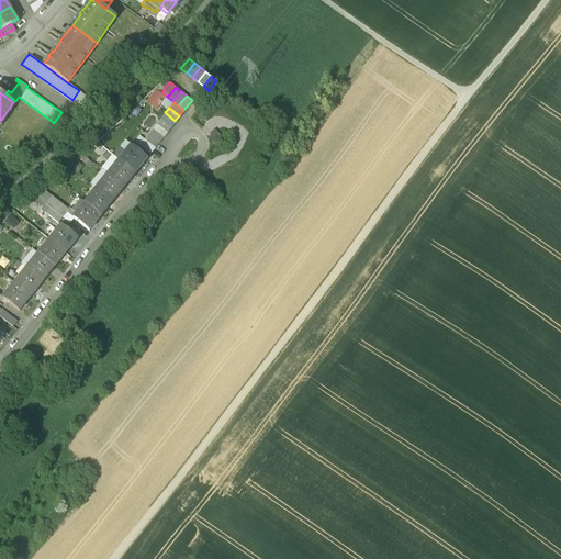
[(175,121),(166,113),(161,119),(171,126),(175,121)]
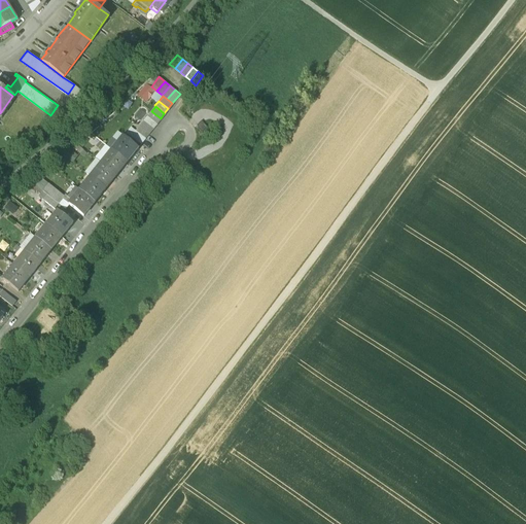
[(156,123),(161,118),(151,111),(148,116),(156,123)]
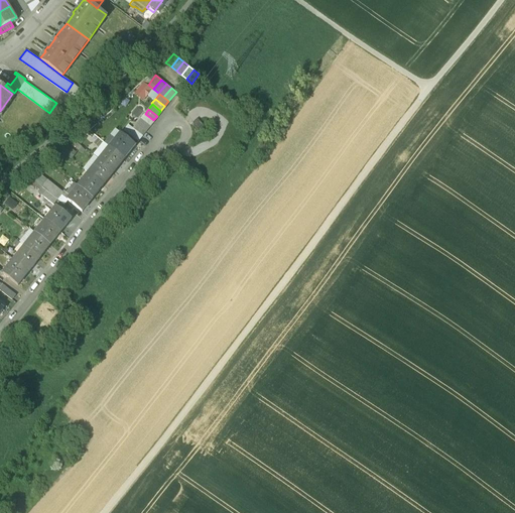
[(153,120),(145,114),(141,118),(149,125),(153,120)]
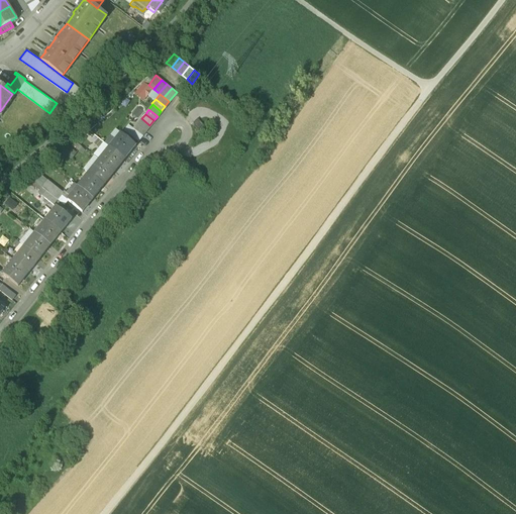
[(149,125),(141,118),(137,123),(145,130),(149,125)]
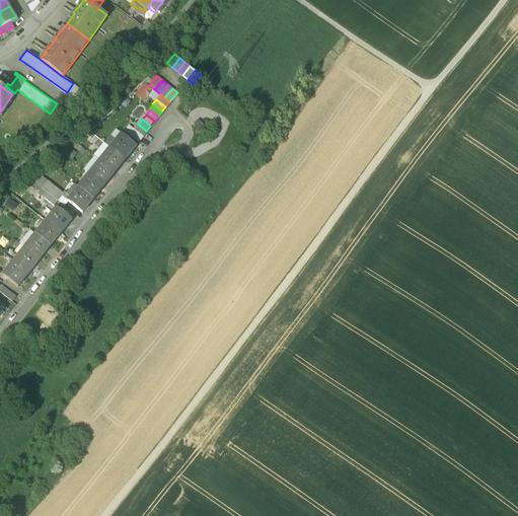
[(143,135),(135,129),(129,124),(125,130),(138,141),(143,135)]
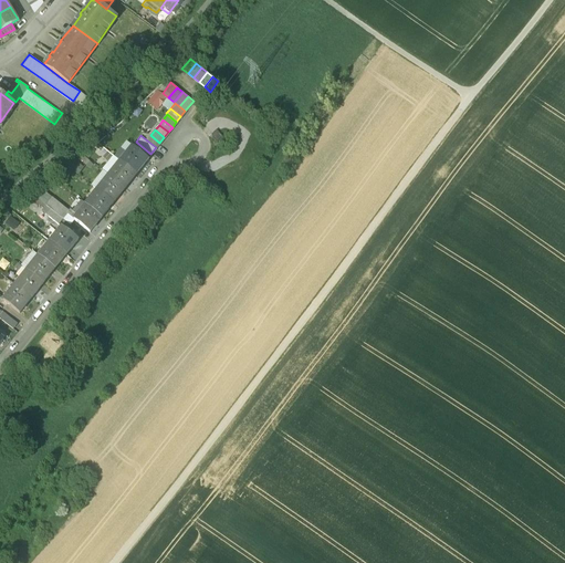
[(159,143),(150,135),(147,141),(156,147),(159,143)]
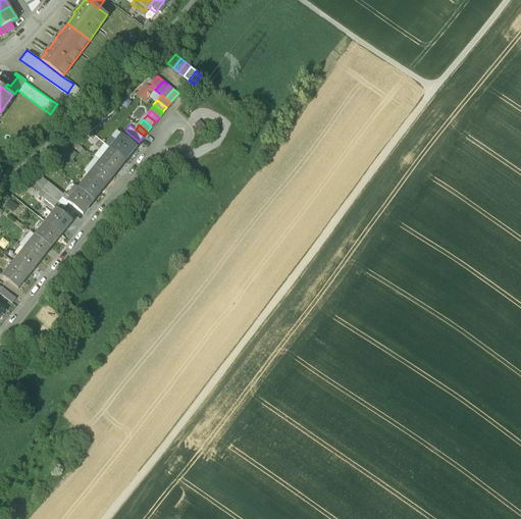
[(136,146),(121,134),(116,140),(112,137),(106,144),(110,147),(125,159),(136,146)]
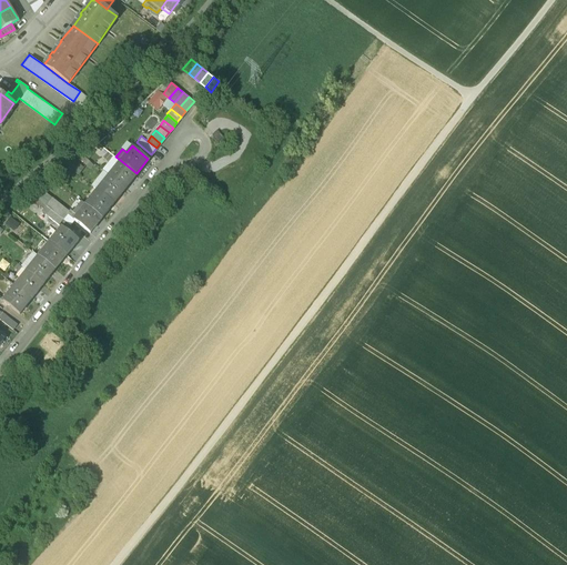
[(82,151),(70,164),(79,172),(87,163),(91,167),(94,162),(82,151)]
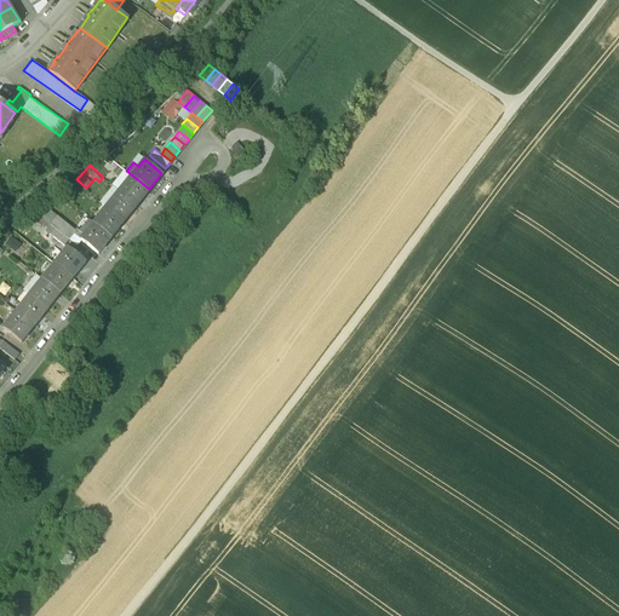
[(149,189),(131,174),(119,190),(136,205),(149,189)]
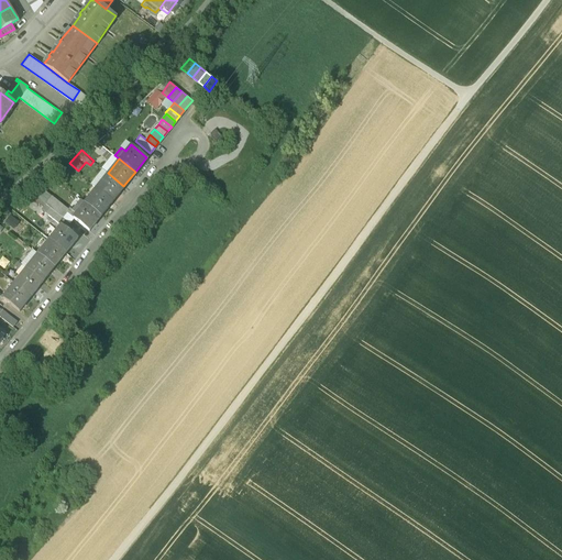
[(123,186),(108,173),(96,188),(111,200),(123,186)]
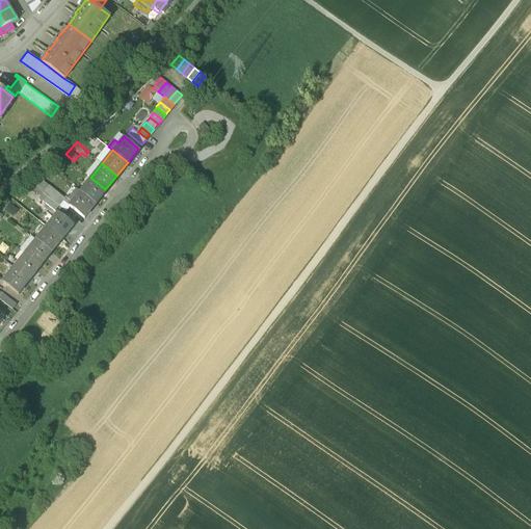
[(105,189),(90,178),(80,191),(95,203),(105,189)]
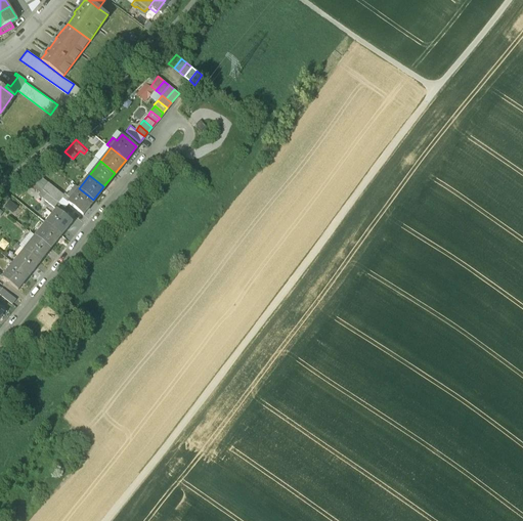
[(61,197),(63,194),(48,181),(42,188),(47,192),(57,202),(61,197)]
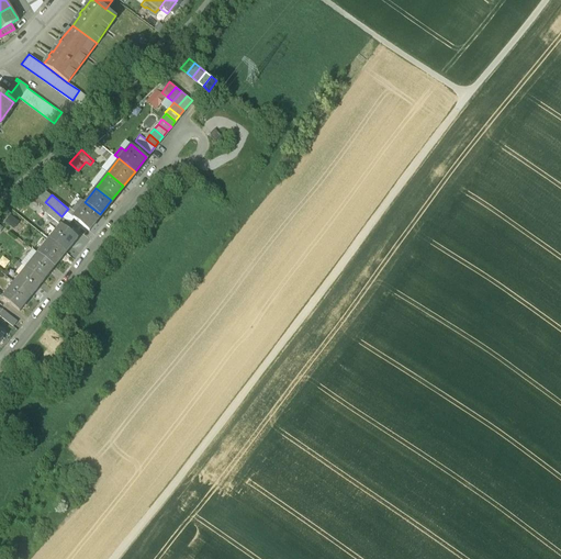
[(85,202),(79,198),(71,209),(69,208),(68,209),(66,211),(88,228),(100,214),(85,202)]
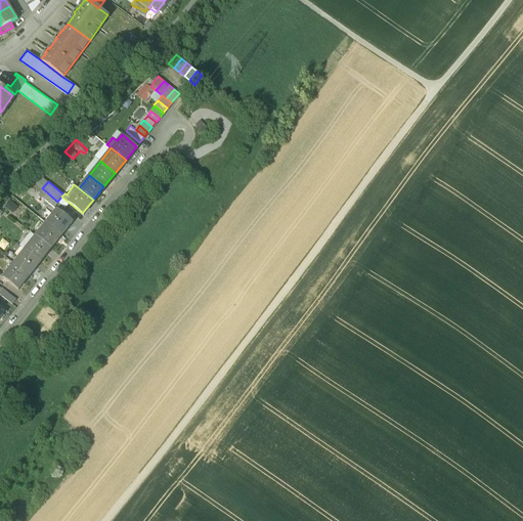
[(54,207),(57,202),(47,192),(43,198),(54,207)]
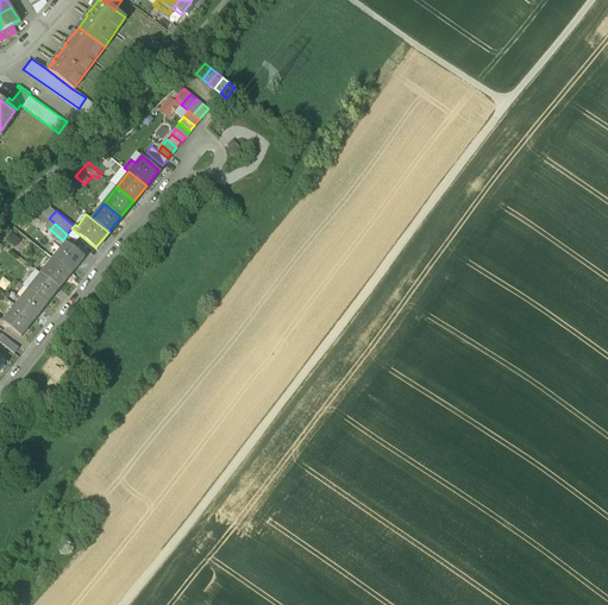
[(82,256),(66,243),(54,258),(70,271),(82,256)]
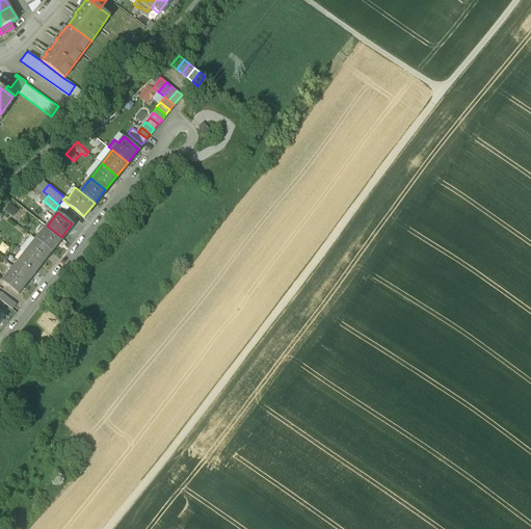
[(61,237),(47,226),(35,239),(50,250),(61,237)]
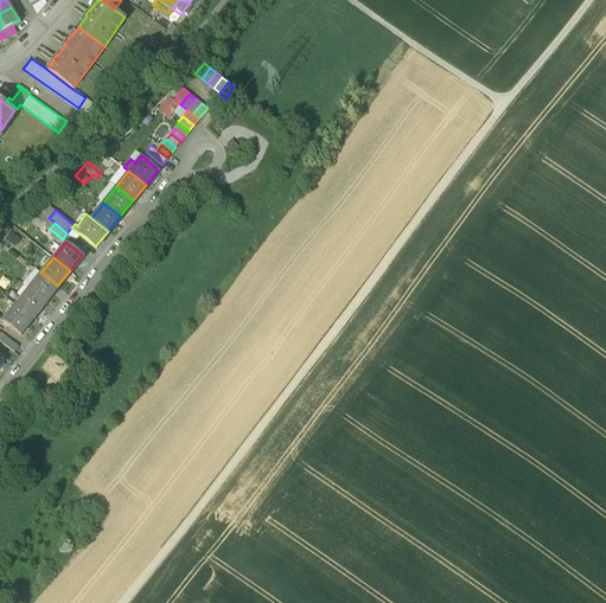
[(26,280),(36,265),(31,262),(20,277),(26,280)]
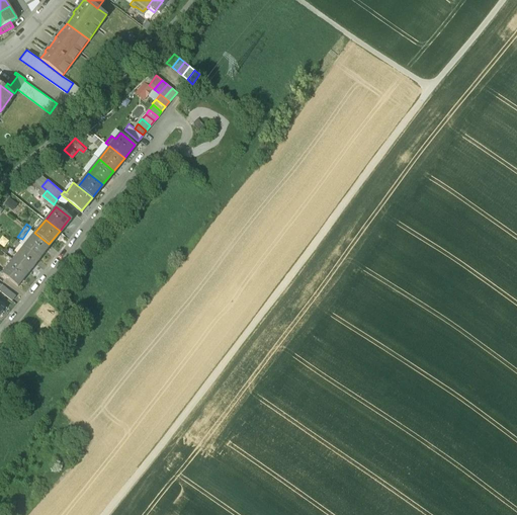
[(34,233),(24,246),(38,258),(49,244),(34,233)]
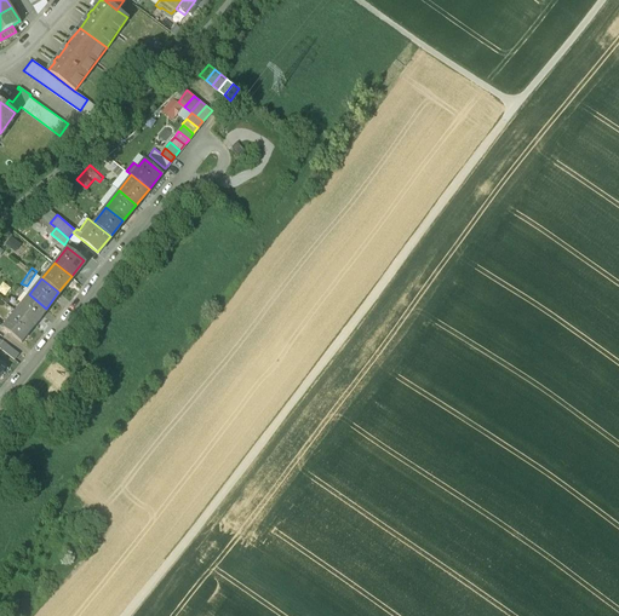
[(46,309),(29,294),(16,311),(33,324),(46,309)]
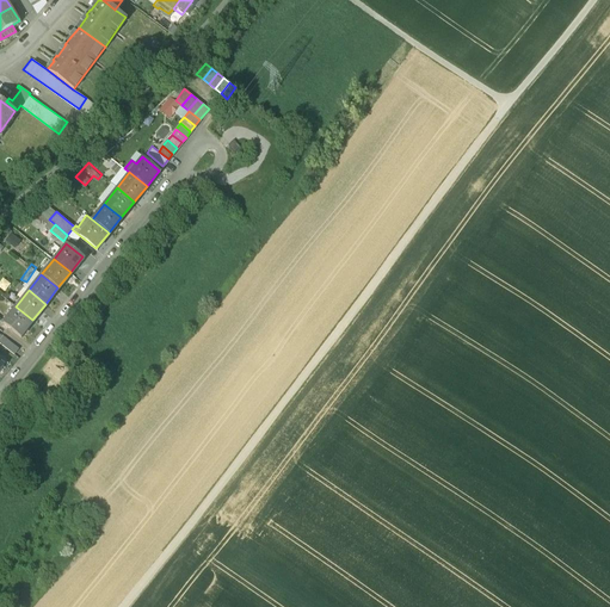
[(32,320),(16,307),(2,322),(20,335),(32,320)]
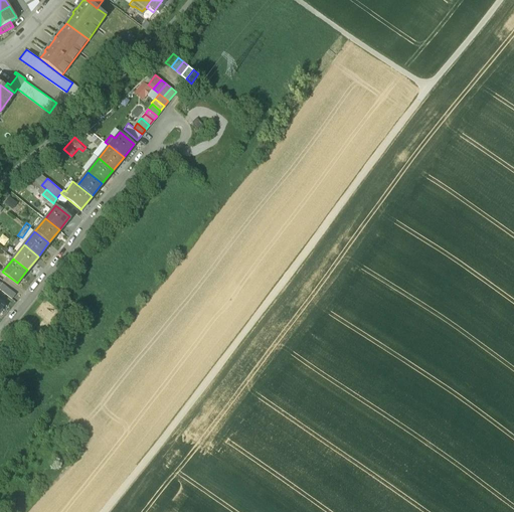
[(2,283),(0,285),(0,289),(10,297),(15,292),(2,283)]
